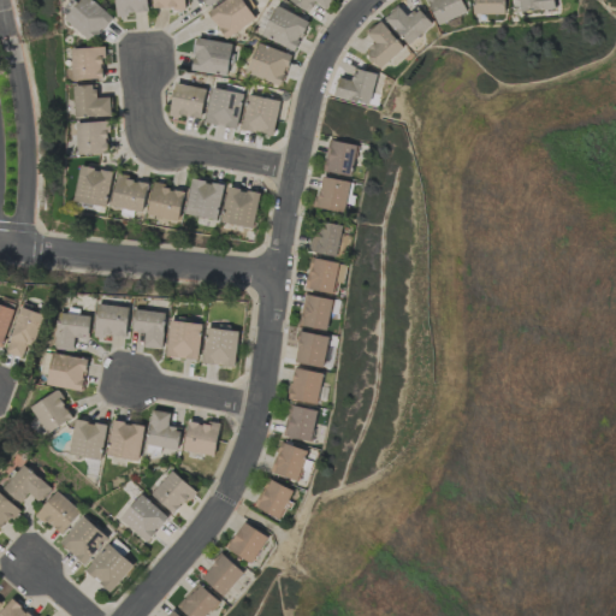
[(93,42),(114,17),(93,0),(81,0),(65,21),(93,42)]
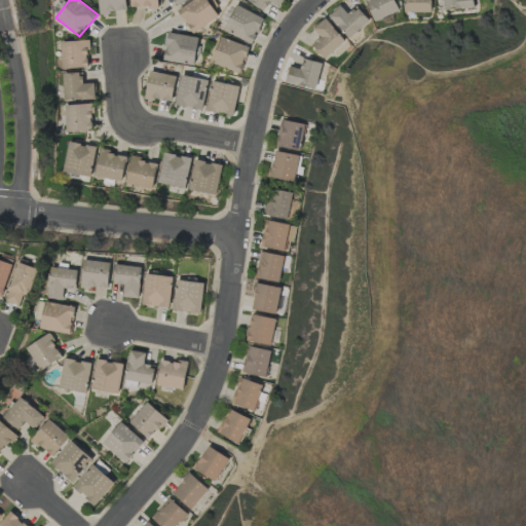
[(99,0),(100,12),(126,11),(125,0),(99,0)]
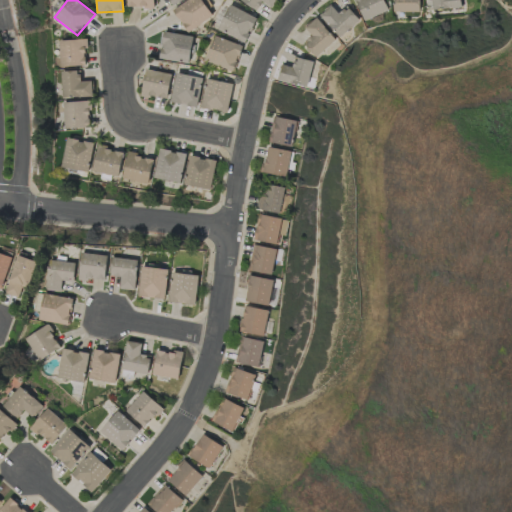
[(126,0),(127,9),(154,7),(153,0),(126,0)]
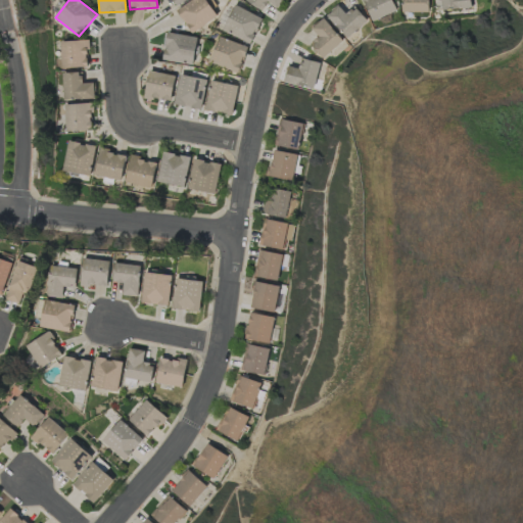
[(217,18),(206,0),(191,0),(177,8),(189,33),(217,18)]
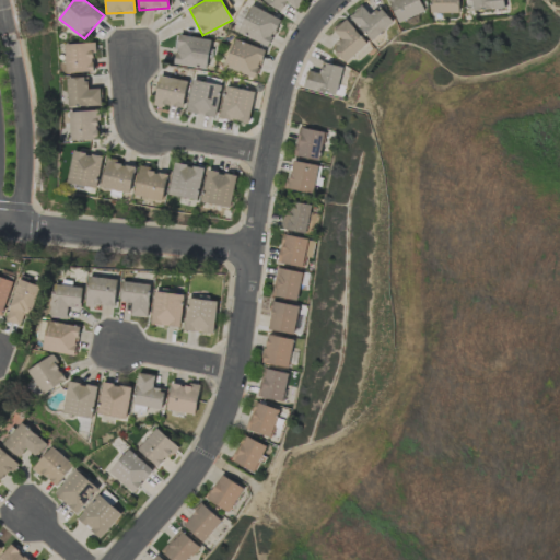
[(280,11),(286,2),(296,9),(301,0),(263,0),(263,1),(280,11)]
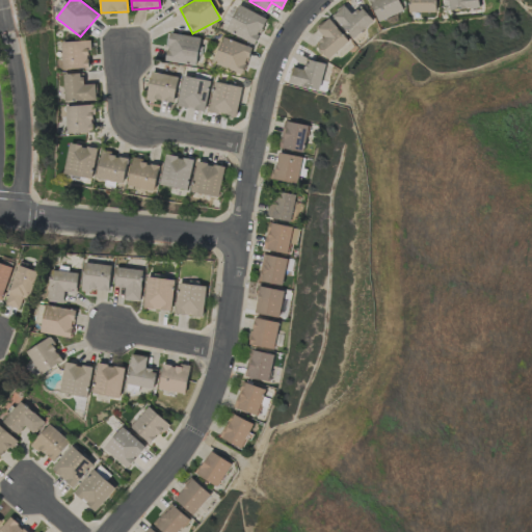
[(368,0),(377,22),(402,11),(397,0),(368,0)]
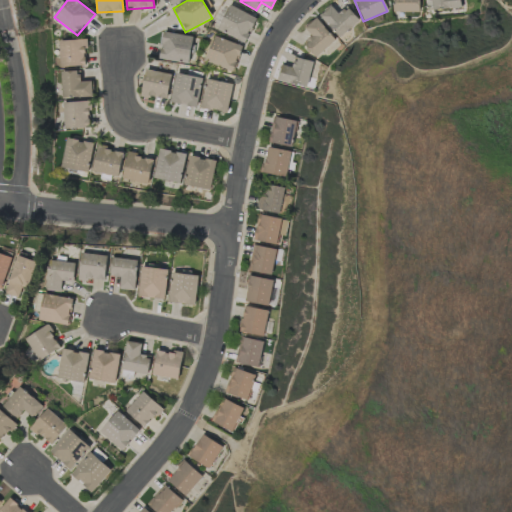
[(419,12),(419,0),(392,0),(392,12),(419,12)]
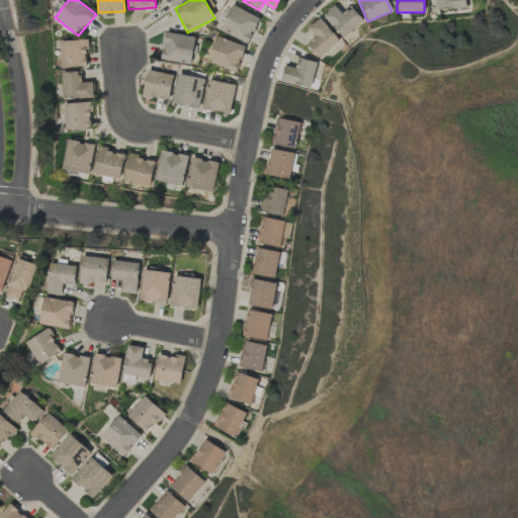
[(435,0),(437,11),(467,8),(466,0),(435,0)]
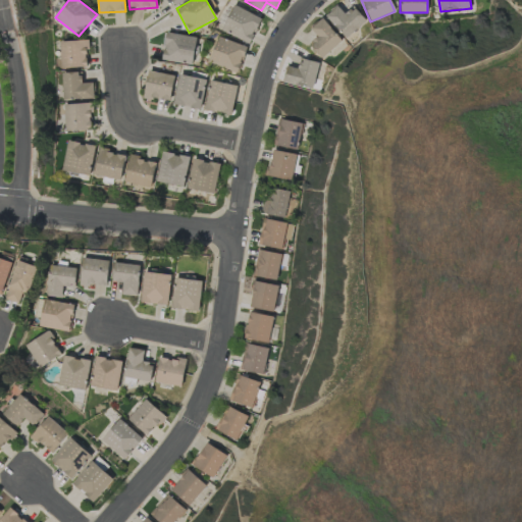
[(221,30),(249,43),(262,18),(233,5),(221,30)]
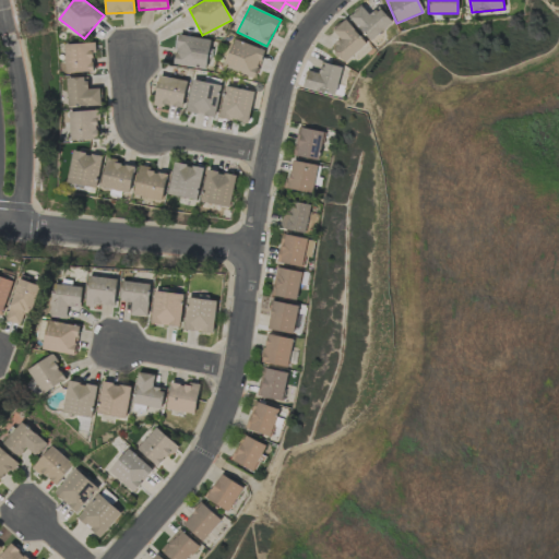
[(349,16),(369,42),(392,23),(379,7),(369,15),(361,7),(349,16)]
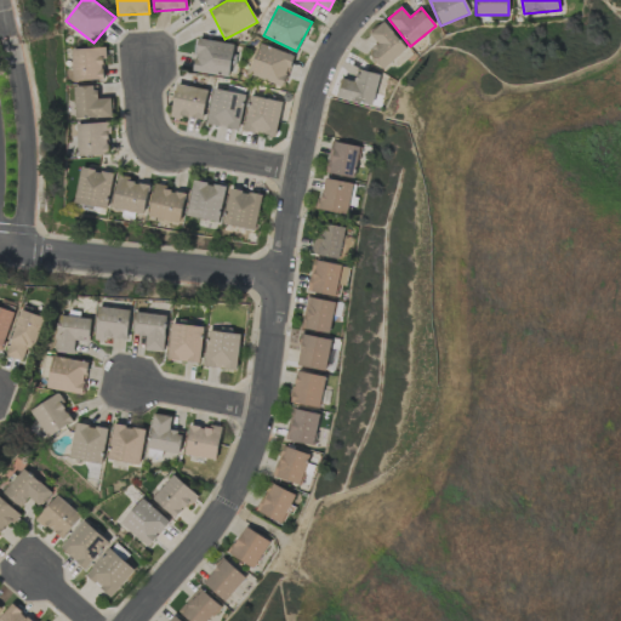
[(369,34),(377,44),(368,52),(383,69),(406,49),(382,22),(369,34)]
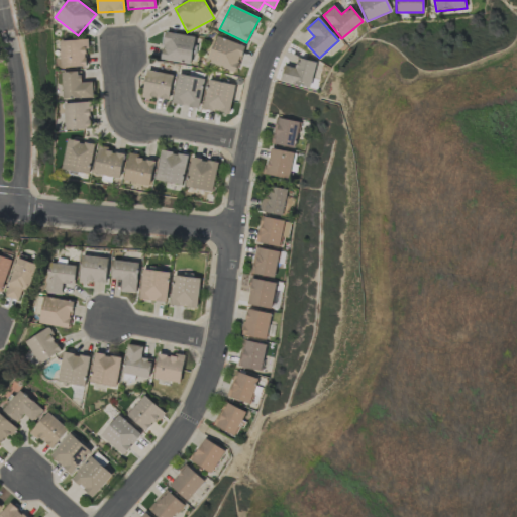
[(190,65),(195,36),(165,32),(161,60),(190,65)]
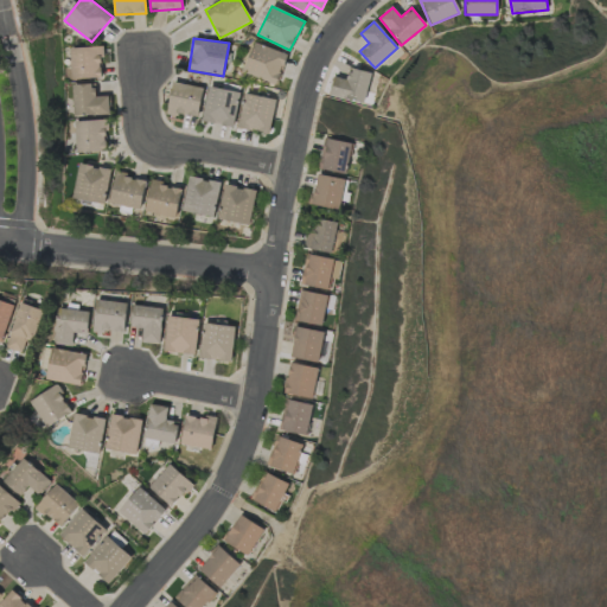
[(242,72),(276,84),(287,55),(254,43),(242,72)]
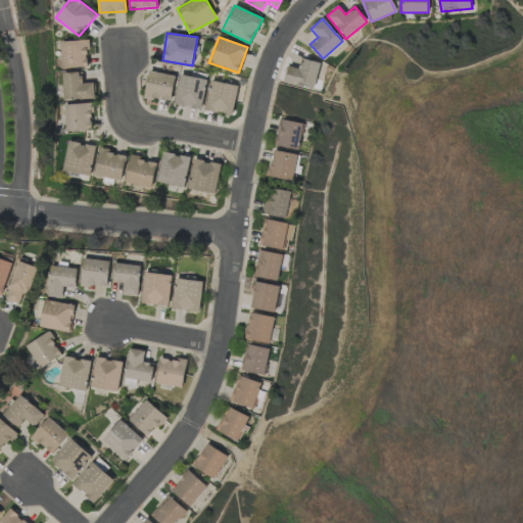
[(62,68),(89,67),(88,40),(61,41),(62,68)]
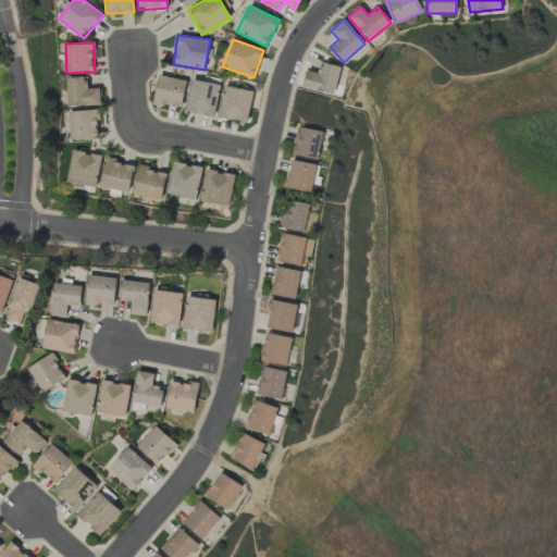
[(333,95),(339,66),(320,62),(318,73),(307,71),(302,88),(333,95)]
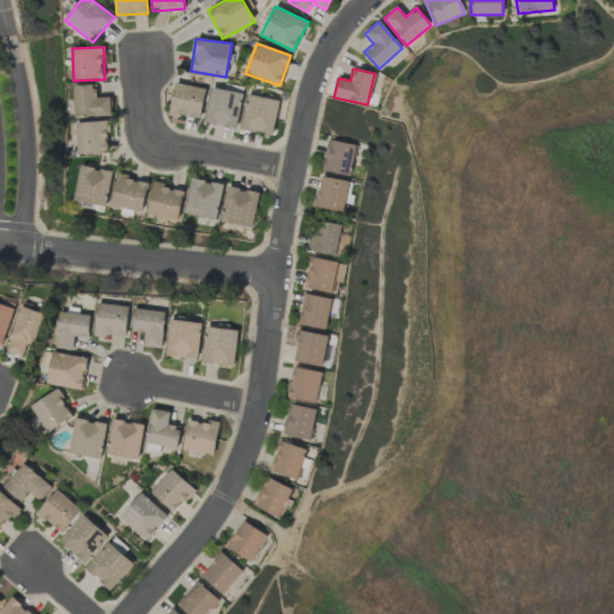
[(76,118),(112,116),(112,97),(97,97),(97,84),(74,85),(76,118)]
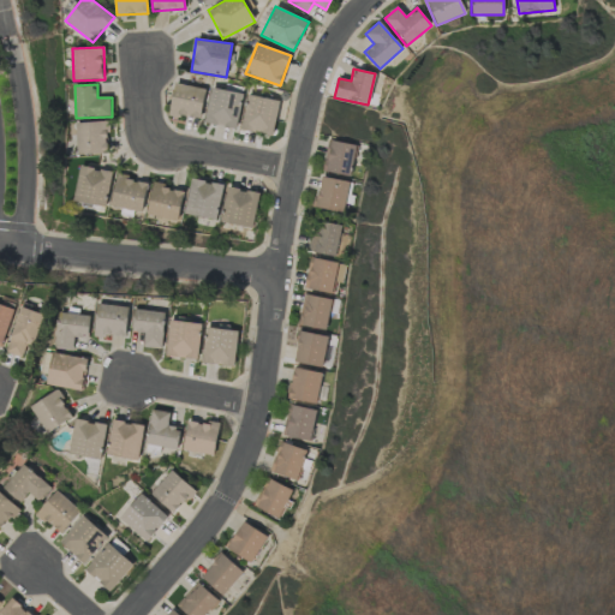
[(206,88),(173,84),(169,114),(202,118),(206,88)]
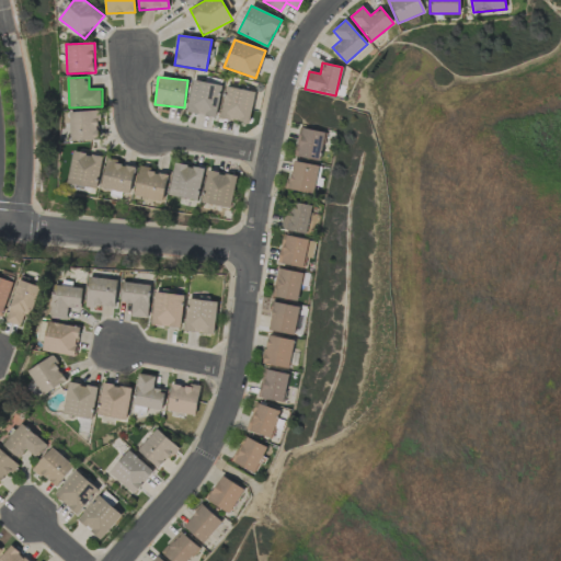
[(221,86),(193,79),(186,112),(215,117),(221,86)]
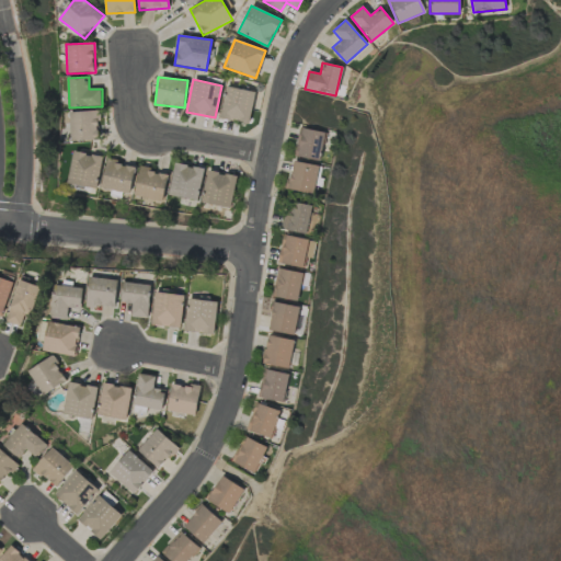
[(249,124),(254,92),(226,87),(219,118),(249,124)]
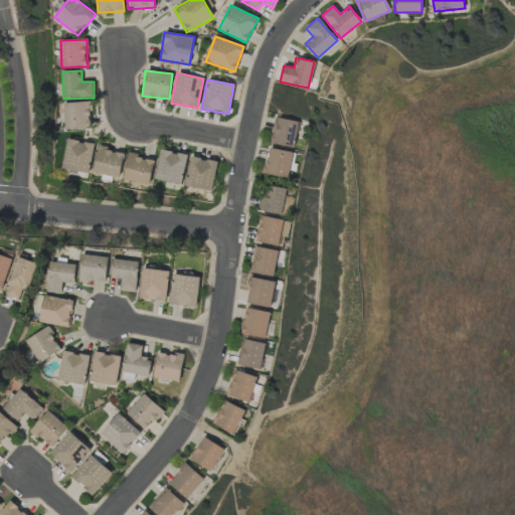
[(64,103),(65,129),(92,129),(91,102),(64,103)]
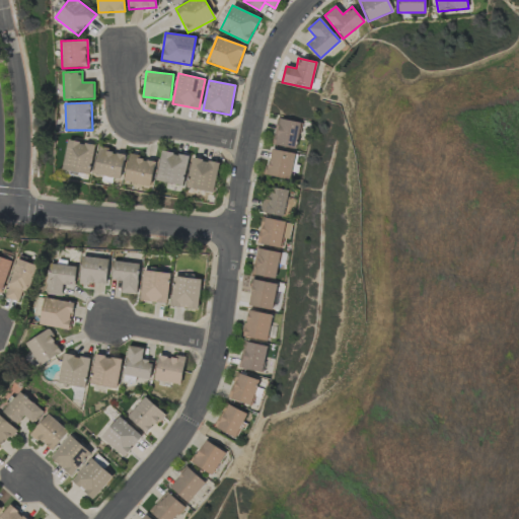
[(297,148),(299,121),(275,119),(273,146),(297,148)]
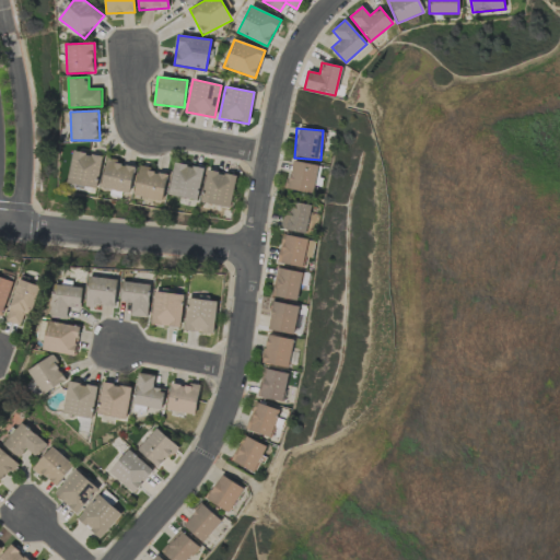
[(68,183),(97,188),(103,156),(73,151),(68,183)]
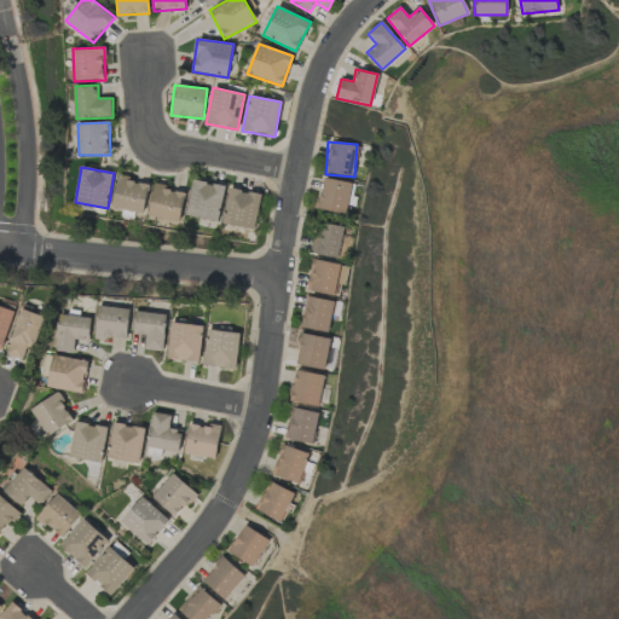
[(143,214),(150,183),(119,177),(111,207),(143,214)]
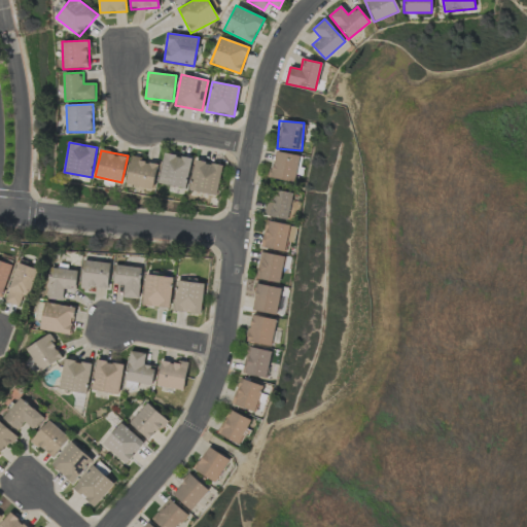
[(271,178),(294,181),(297,154),(274,151),(271,178)]
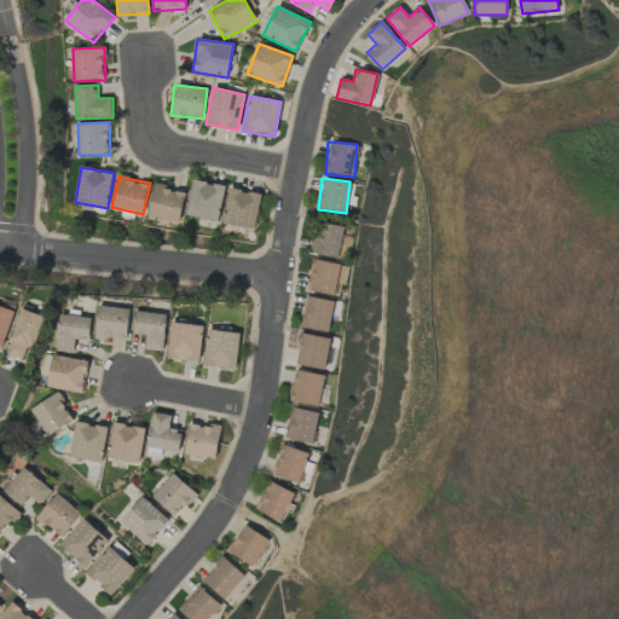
[(218,223),(226,186),(194,179),(185,215),(218,223)]
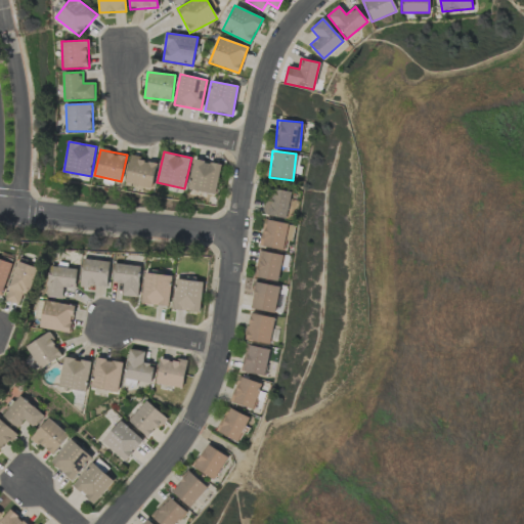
[(125,182),(151,188),(158,162),(130,157),(125,182)]
